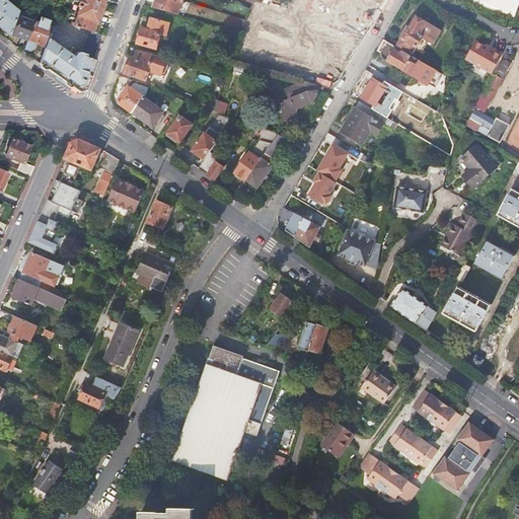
[(0,0),(0,27),(9,35),(18,11),(4,0),(0,0)]
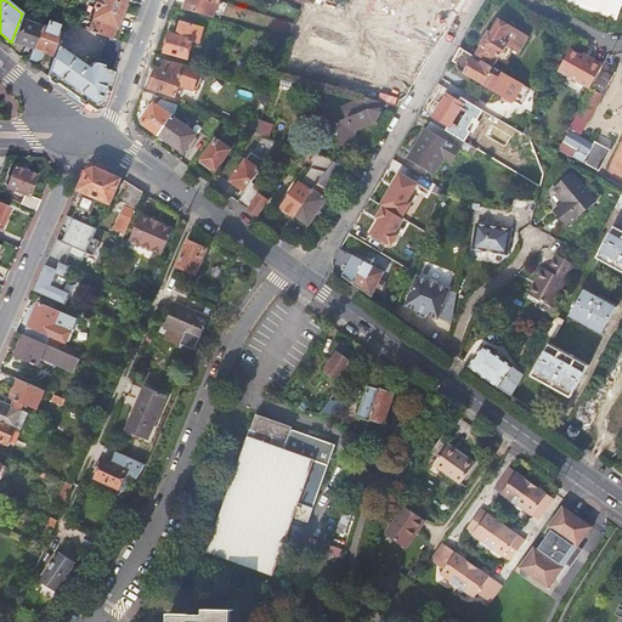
[(106,35),(114,39),(119,27),(117,26),(125,0),(96,0),(94,7),(96,7),(94,16),(92,17),(89,29),(106,35)]
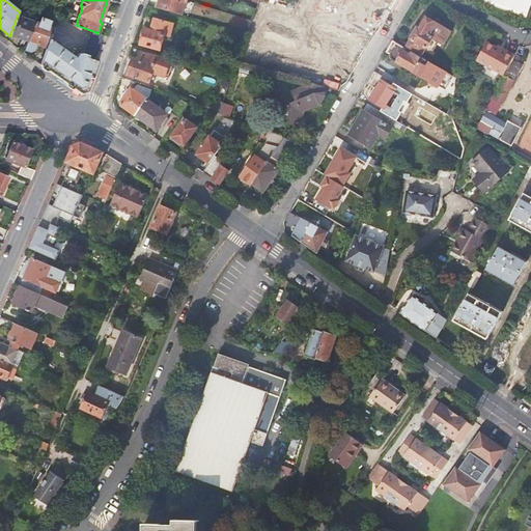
[(160,0),(157,7),(182,15),(187,1),(188,2),(188,1),(185,0),(160,0)]
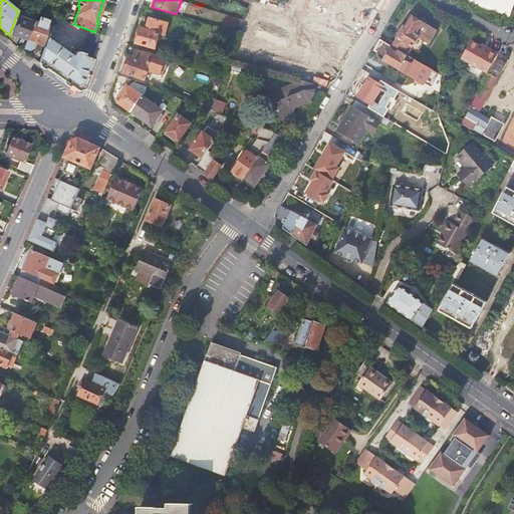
[(513,0),(464,0),(469,3),(510,17),(513,6),(513,0)]
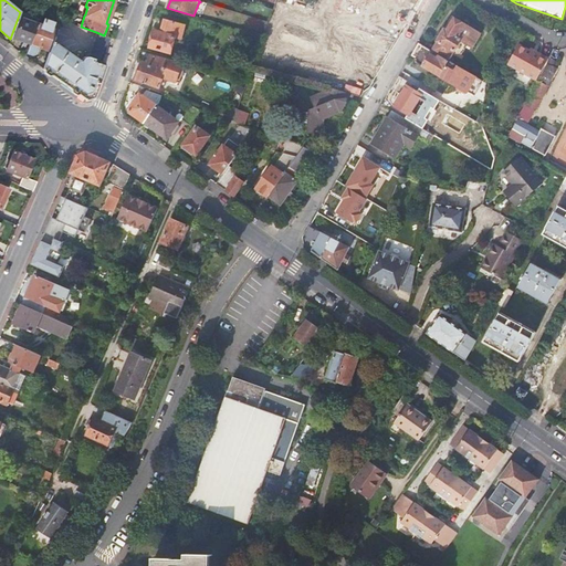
[(38,23),(39,20),(22,13),(14,39),(30,44),(38,23)]
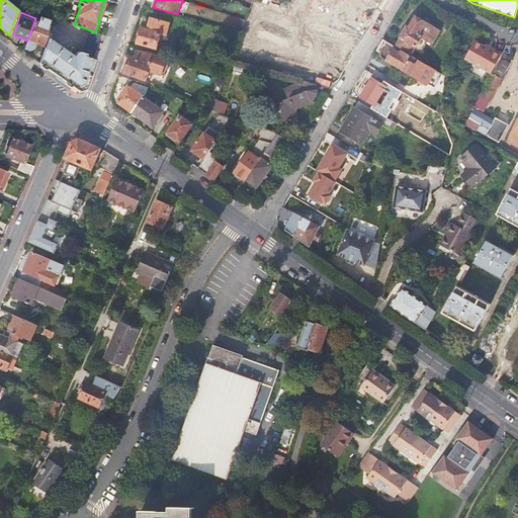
[(414,15),(396,47),(410,56),(416,46),(421,37),(428,40),(432,44),(440,30),(414,15)]
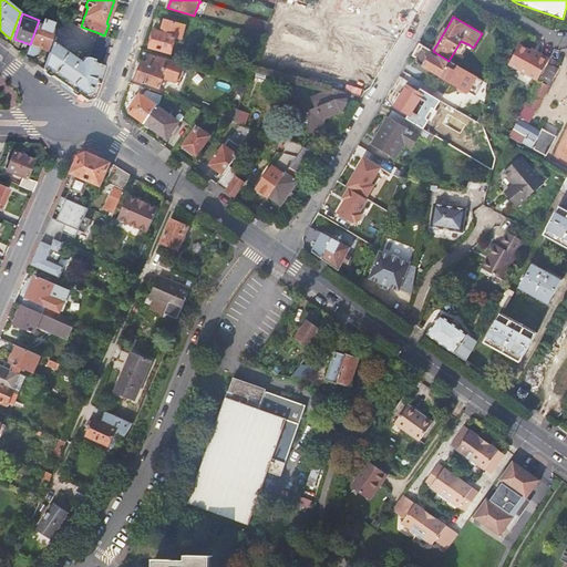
[(165,19),(162,32),(155,31),(151,47),(172,52),(175,38),(177,38),(177,37),(179,38),(183,24),(165,19)]
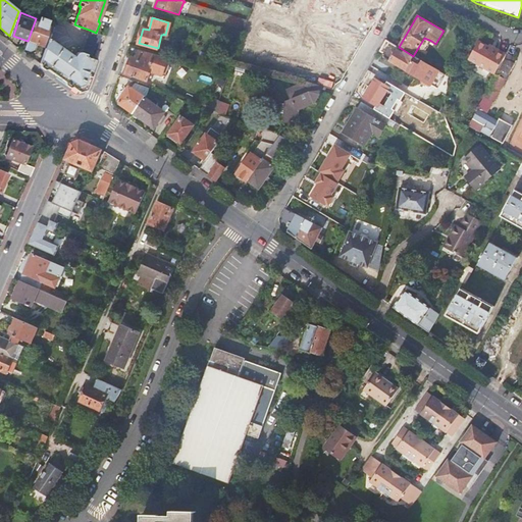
[(40,23),(35,21),(28,41),(24,50),(29,52),(33,50),(35,44),(45,48),(50,36),(53,27),(48,25),(50,21),(41,18),(40,23)]
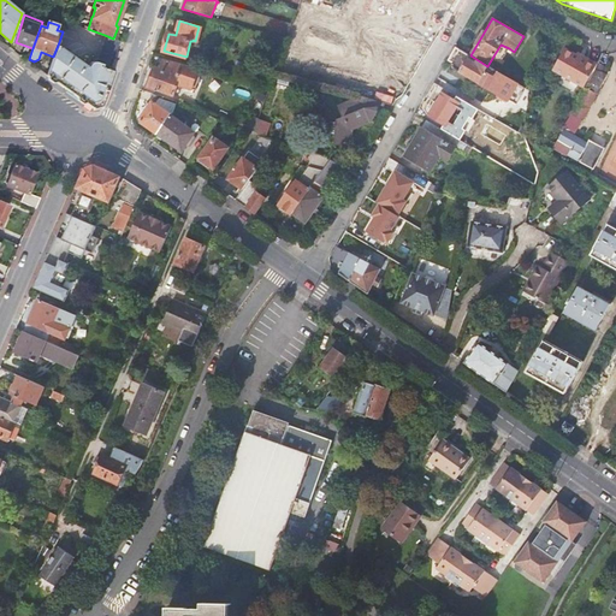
[(59,42),(53,57),(47,76),(90,107),(102,104),(114,72),(108,70),(119,41),(113,39),(105,35),(96,61),(94,60),(93,60),(92,61),(90,61),(89,63),(87,67),(82,66),(82,65),(82,64),(82,63),(81,61),(60,47),(61,45),(60,42),(59,42)]
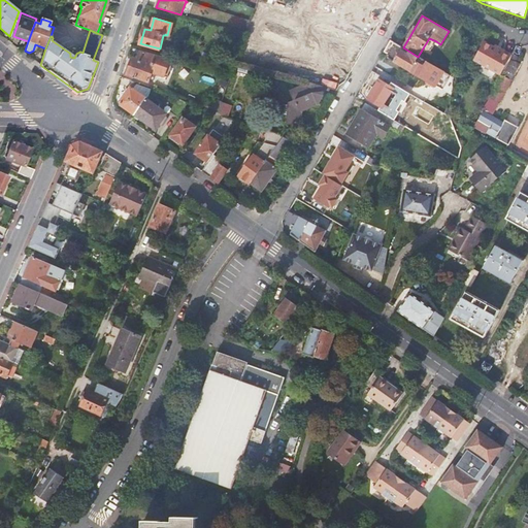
[(430,51),(436,41),(429,38),(424,46),(430,51)]
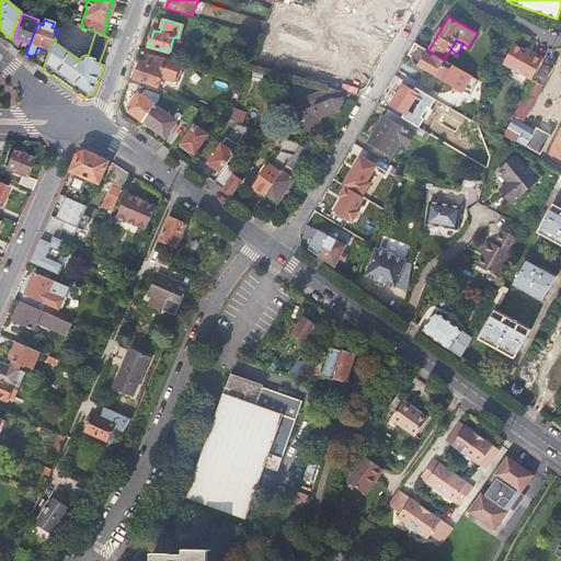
[(416,64),(435,76),(445,60),(444,60),(428,50),(415,43),(410,52),(418,56),(421,50),(424,53),(420,58),(416,64)]
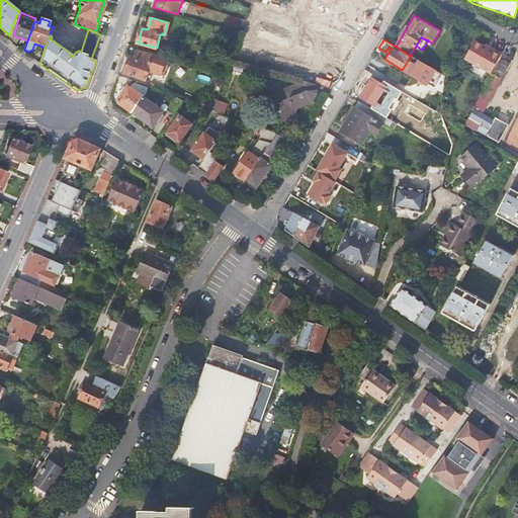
[(464,59),(490,73),(501,54),(493,50),(493,52),(475,41),(464,59)]
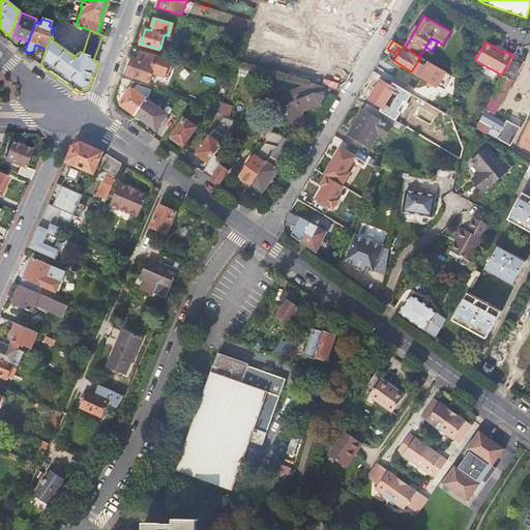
[(168,78),(175,60),(142,51),(140,56),(137,55),(136,58),(134,57),(130,65),(127,74),(149,82),(153,72),(168,78)]
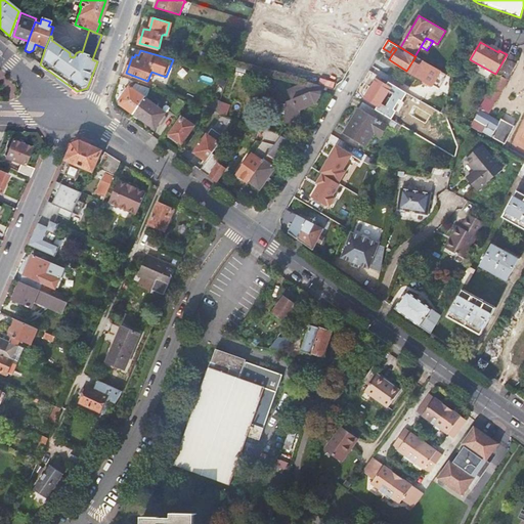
[(234,53),(228,51),(225,59),(231,61),(234,53)]
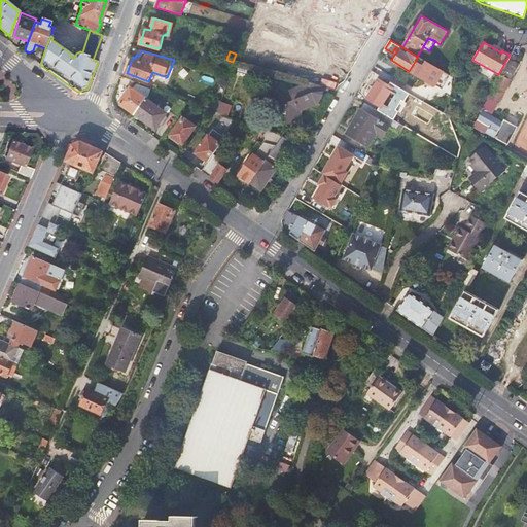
[(418,57),(409,71),(426,80),(427,78),(434,82),(433,84),(441,89),(449,75),(418,57)]
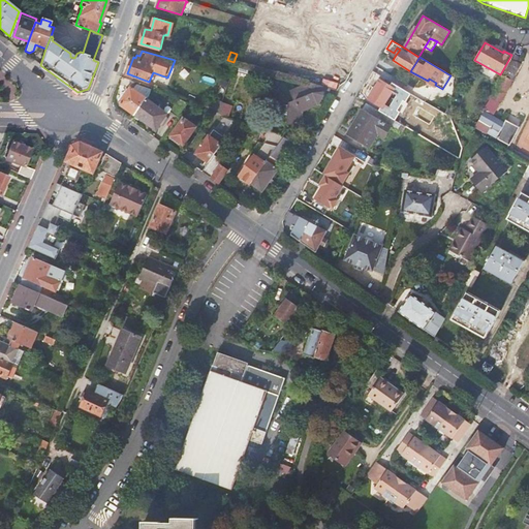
[(520,64),(519,64),(511,60),(503,74),(512,80),(520,64)]
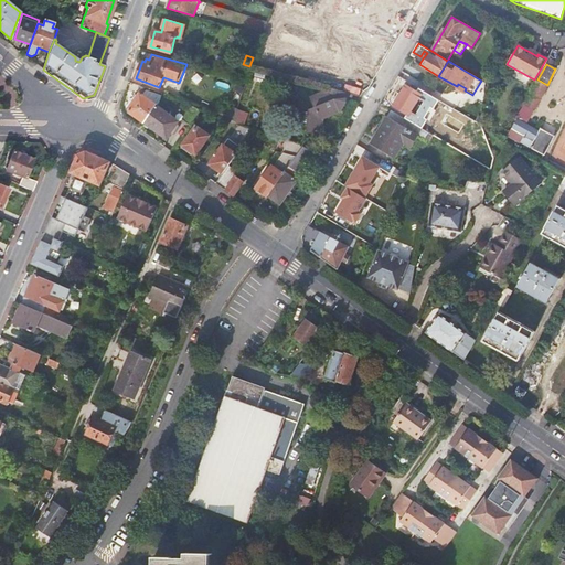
[(398,76),(391,88),(397,93),(398,93),(401,94),(393,108),(408,117),(420,97),(415,94),(418,88),(412,84),(408,91),(405,88),(408,82),(398,76)]
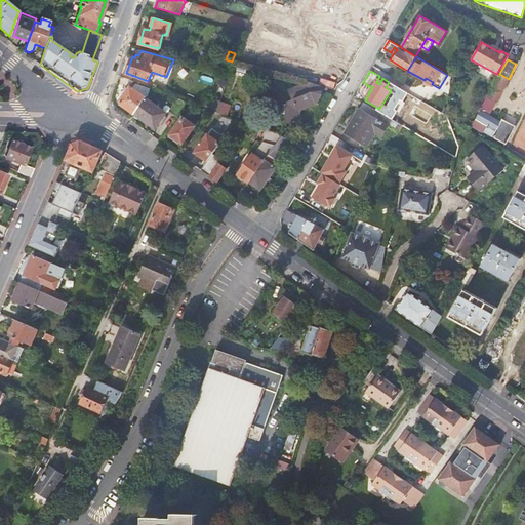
[(495,102),(509,79),(499,74),(480,109),(480,108),(479,111),(481,112),(474,126),(506,144),(515,126),(501,119),(499,122),(487,115),(495,102)]
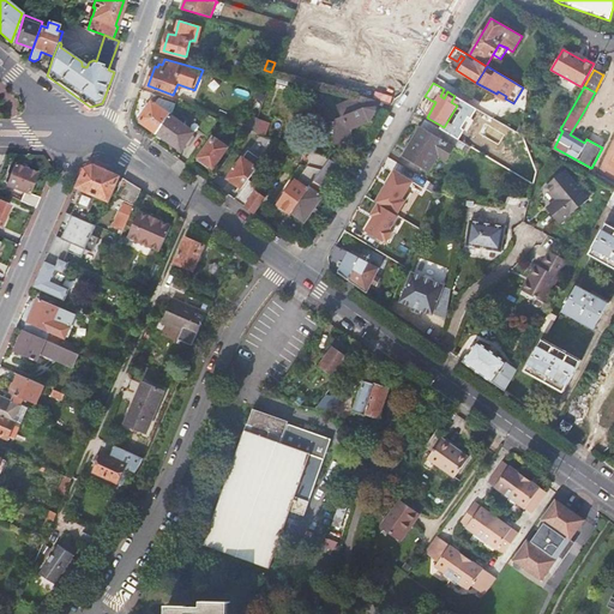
[(523,88),(513,103),(523,109),(525,89),(523,88)]
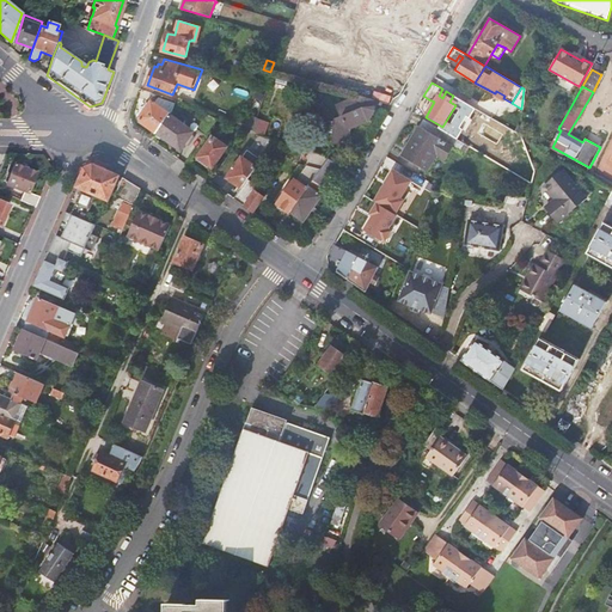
[(377,106),(379,101),(362,96),(360,95),(337,104),(342,116),(335,118),(332,141),(349,144),(350,128),(372,120),(377,110),(377,106)]
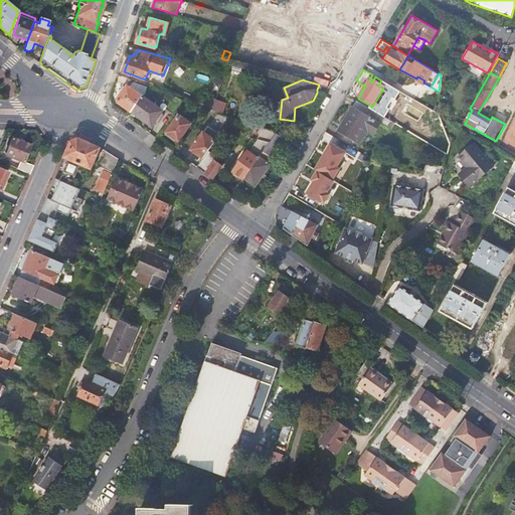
[(131,112),(143,96),(128,84),(118,98),(119,103),(131,112)]
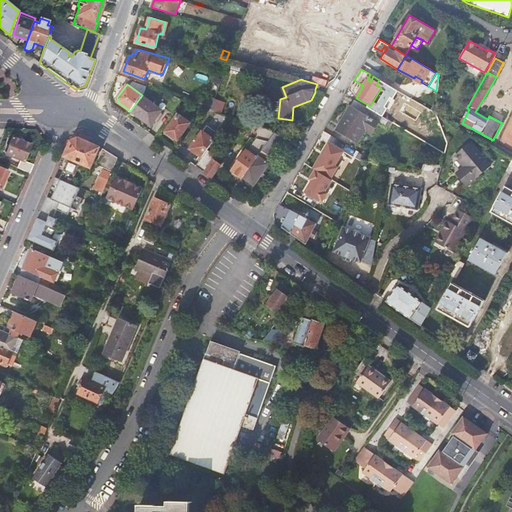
[(162,111),(142,95),(130,111),(151,125),(162,111)]
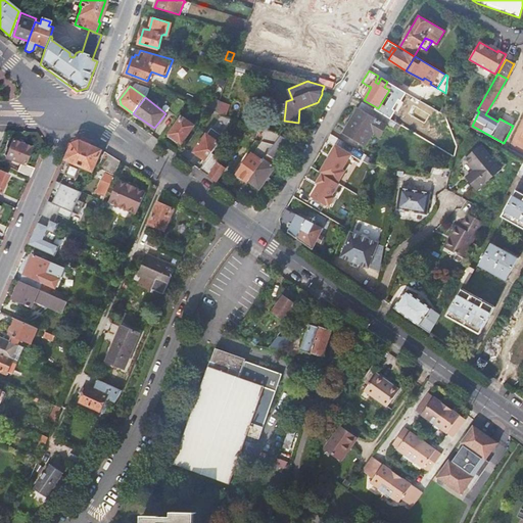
[(176,116),(186,101),(178,98),(169,111),(176,116)]
